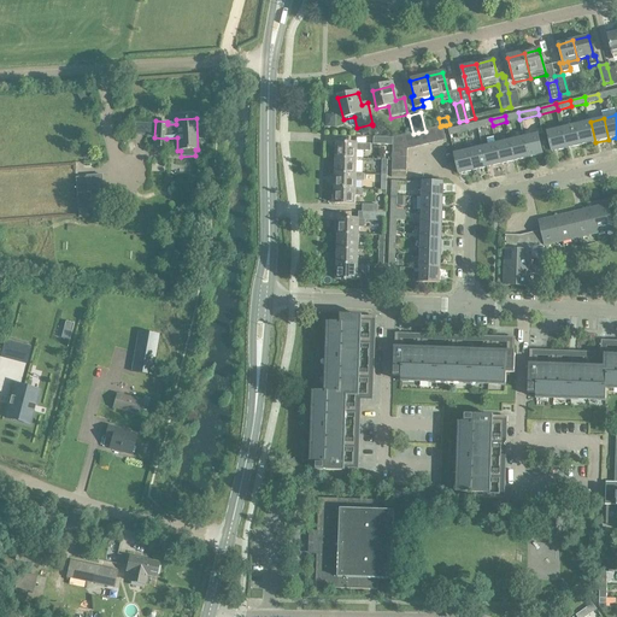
[(493,125),(491,119),(476,123),(477,129),(493,125)]
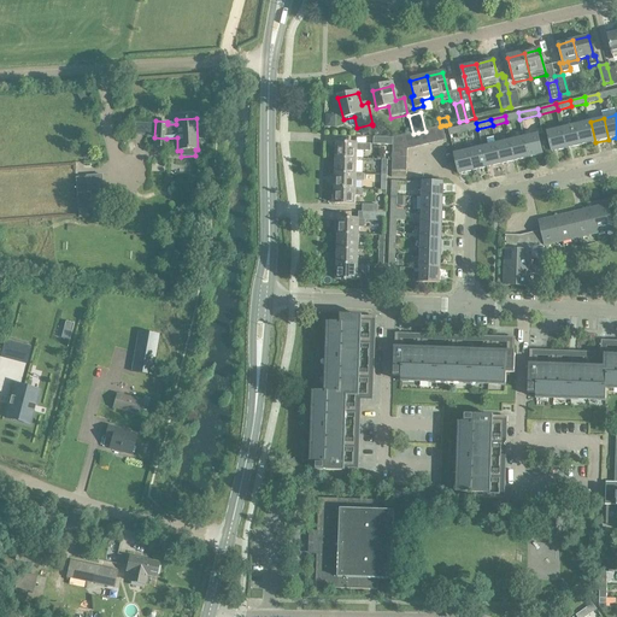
[(591,122),(576,125),(581,146),(595,142),(591,122)]
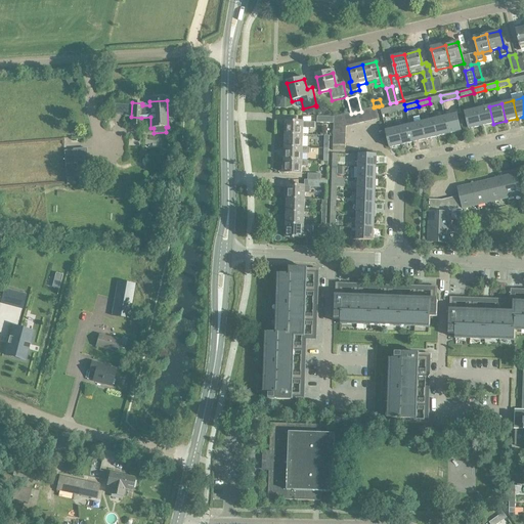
[(394,113),(393,106),(381,110),(382,115),(394,113)]
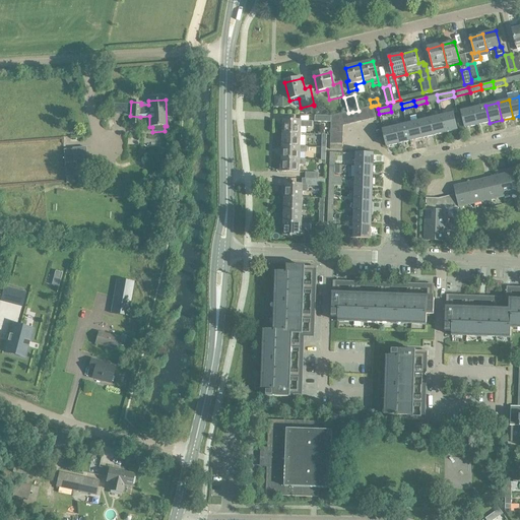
[(485,106),(473,109),(478,126),(490,123),(485,106)]
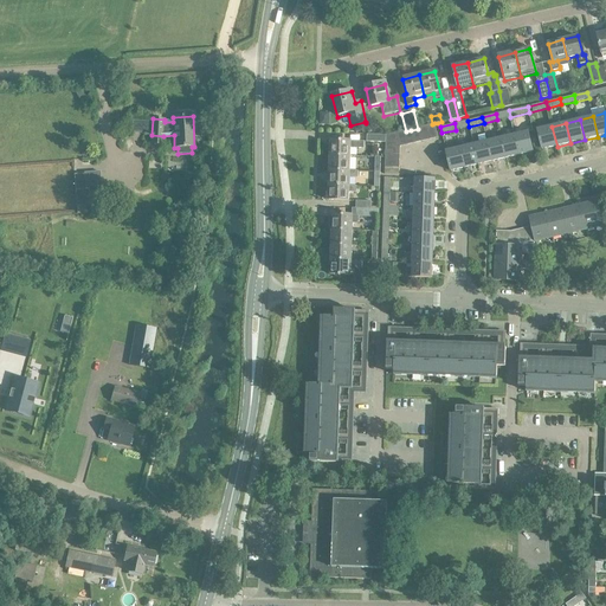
[(434,126),(426,127),(430,140),(438,137),(434,126)]
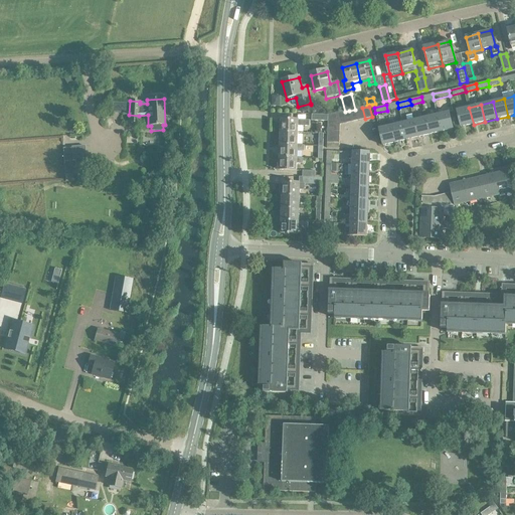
[(365,119),(362,108),(356,110),(359,120),(365,119)]
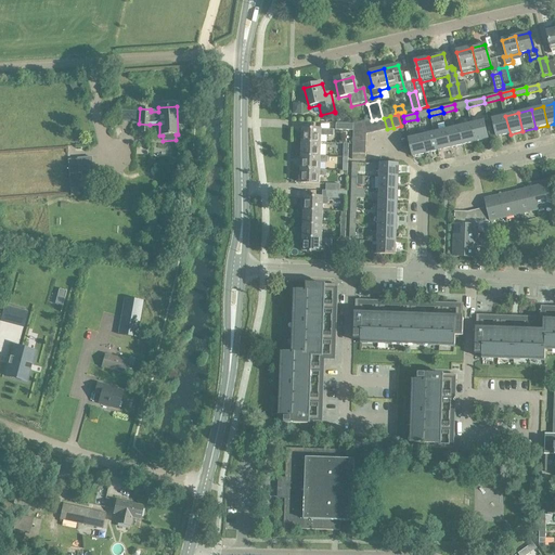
[(511,134),(505,116),(491,119),(495,138),(511,134)]
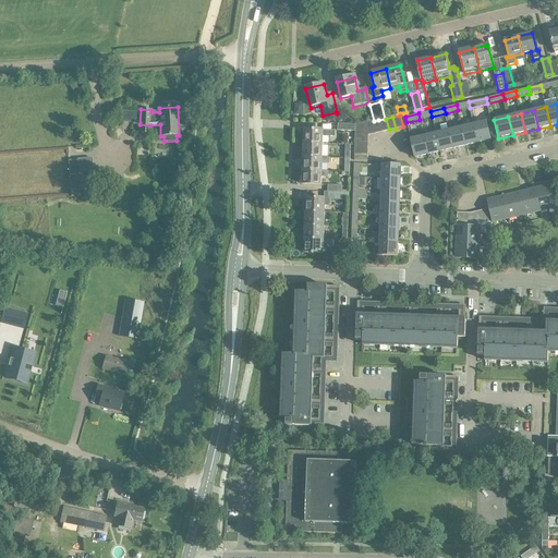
[(386,119),(385,119),(378,120),(381,132),(389,130),(386,119)]
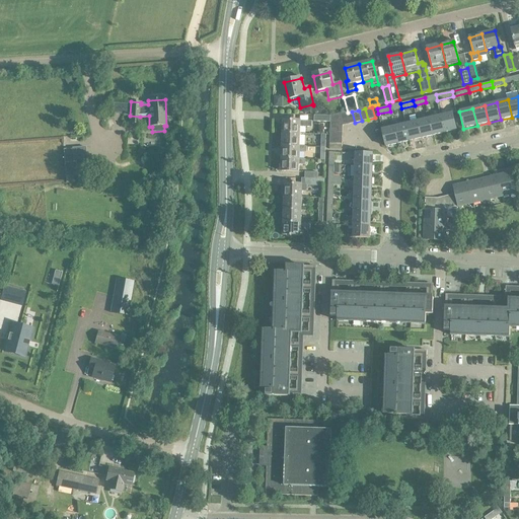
[(352,112),(348,113),(346,114),(349,125),(355,123),(352,112)]
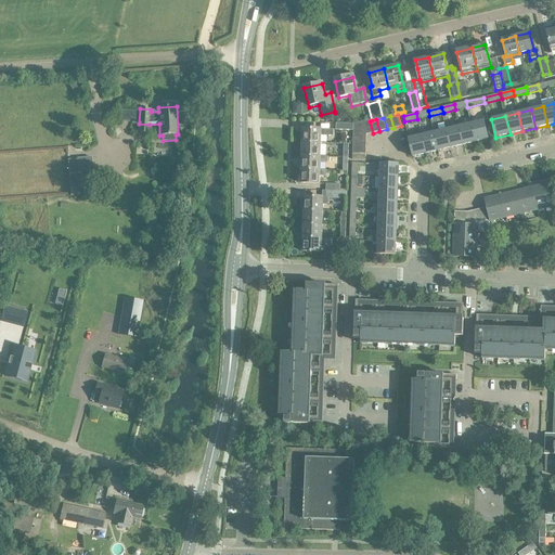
[(370,121),(363,123),(365,134),(373,133),(370,121)]
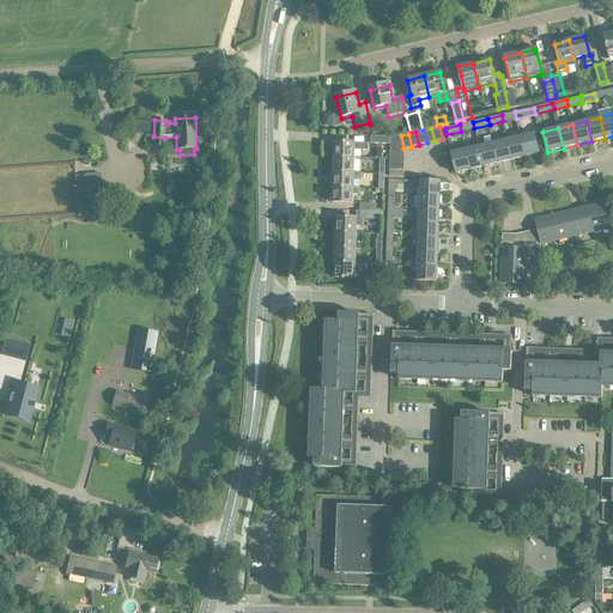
[(521,137),(526,157),(539,155),(534,134),(521,137)]
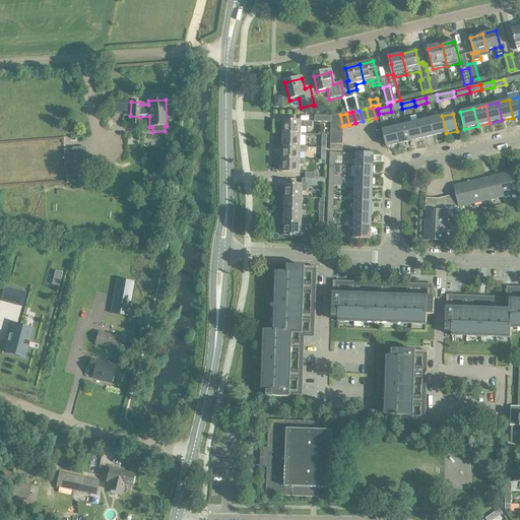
[(331,123),(331,131),(338,131),(342,131),(342,126),(340,115),(332,117),(331,123)]
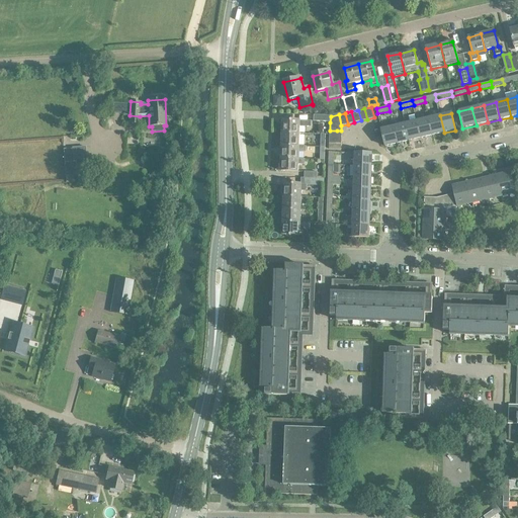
[(440,115),(429,118),(433,136),(444,133),(440,115)]
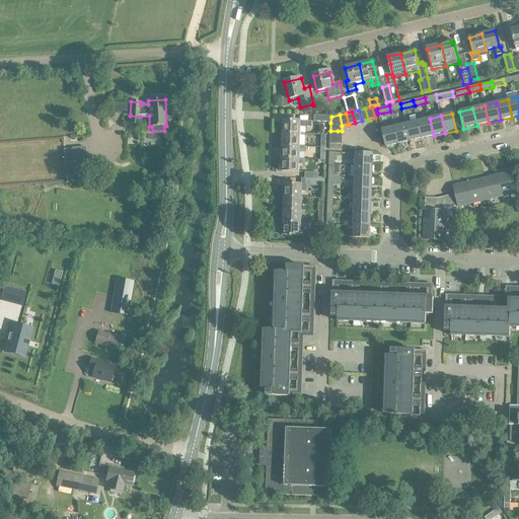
[(434,136),(430,119),(418,122),(422,139),(434,136)]
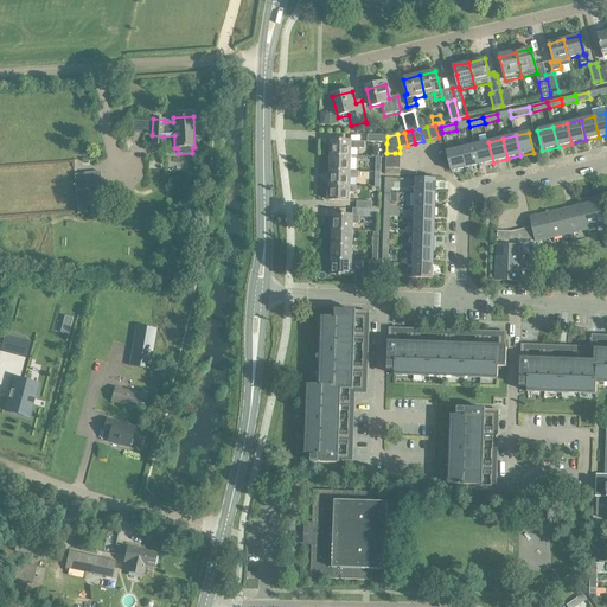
[(332,141),(331,155),(351,157),(352,149),(365,149),(365,144),(352,142),(352,141),(332,141)]
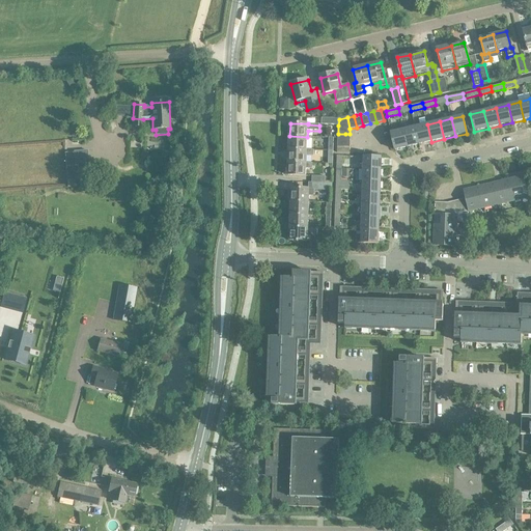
[(431,142),(427,124),(415,128),(419,145),(431,142)]
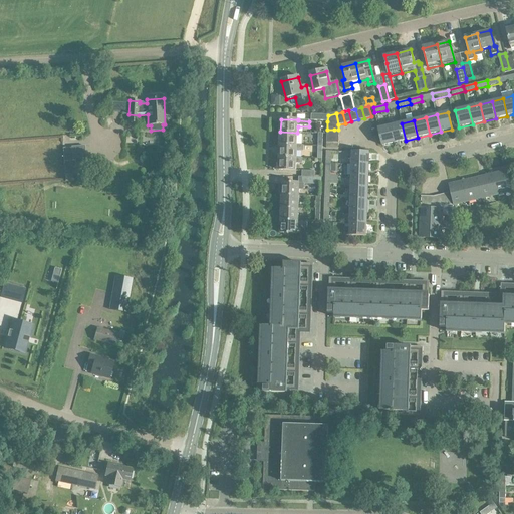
[(406,141),(402,123),(391,125),(395,143),(406,141)]
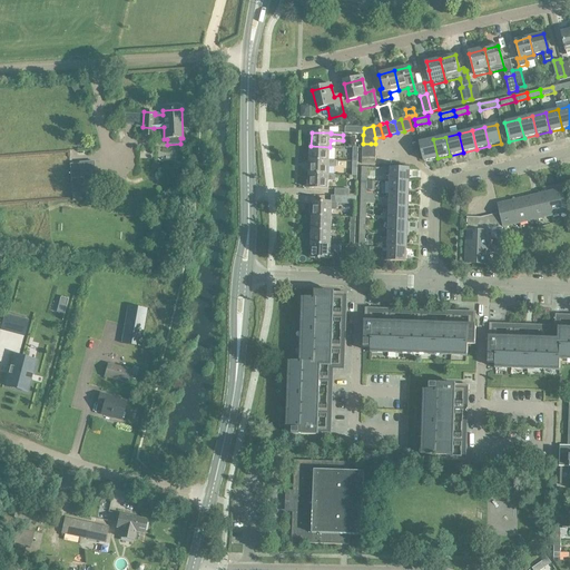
[(438,158),(433,139),(419,143),(423,161),(438,158)]
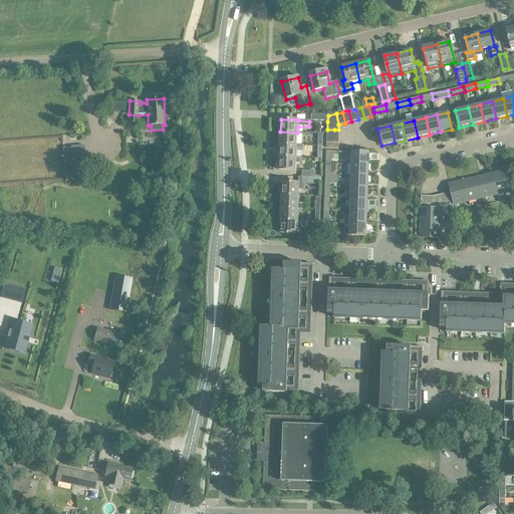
[(297,133),(280,132),(280,145),(297,145),(297,133)]
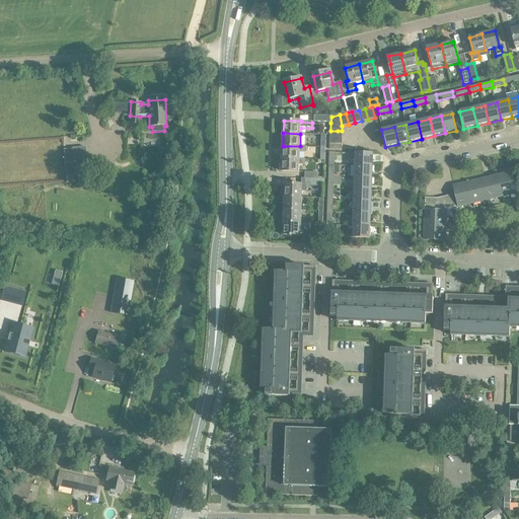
[(300,146),(283,146),(282,159),(299,159),(300,153),(307,153),(307,148),(300,147),(300,146)]
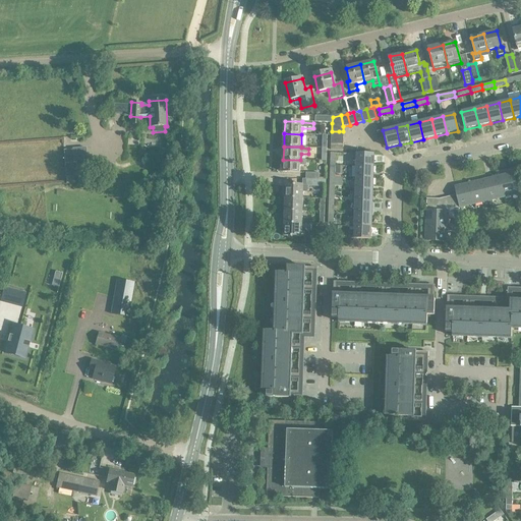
[(85,150),(72,150),(73,164),(87,163),(85,150)]
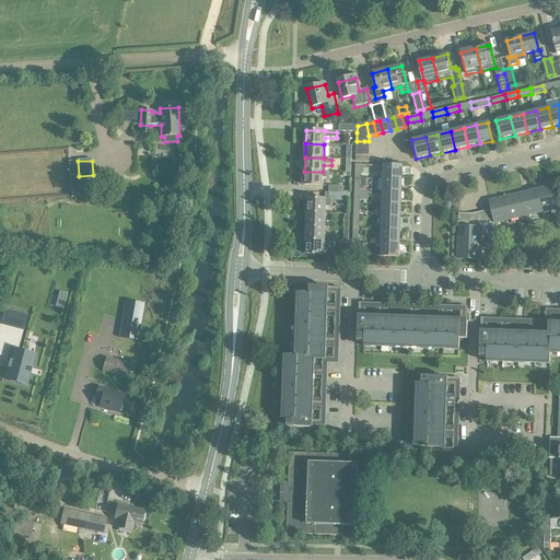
[(384,166),(384,179),(403,181),(403,167),(384,166)]
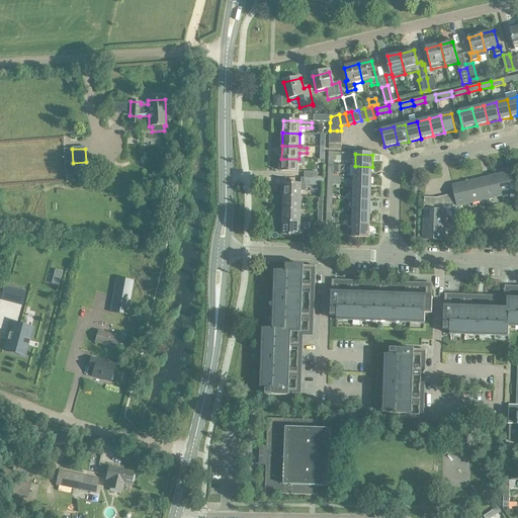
[(298,159),(281,159),(281,171),(298,172),(298,166),(305,166),(305,160),(298,160),(298,159)]
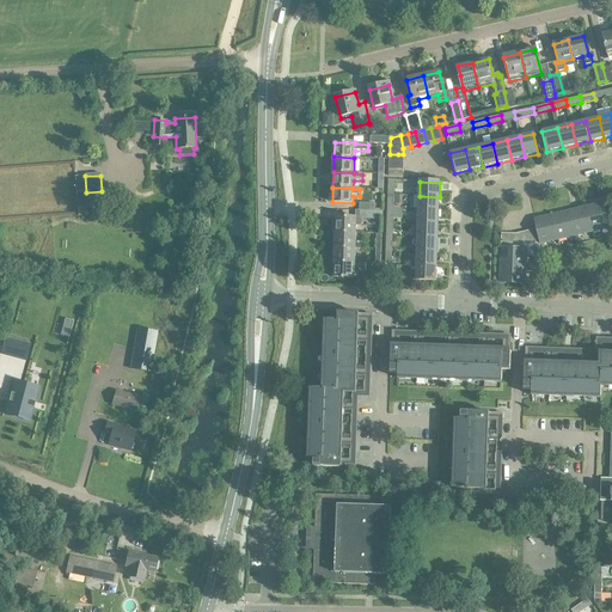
[(420,196),(418,210),(439,210),(440,197),(420,196)]
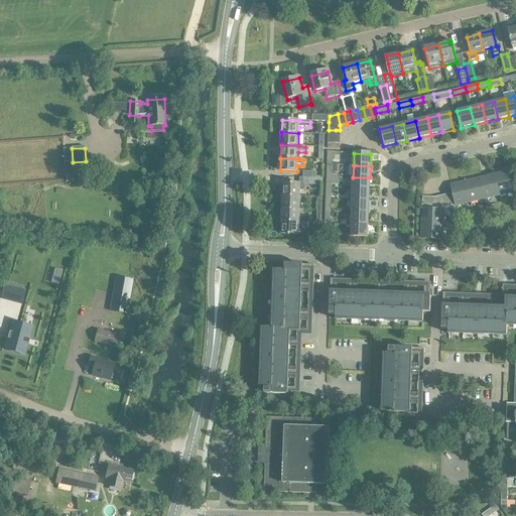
[(508,171),(495,174),(500,196),(514,192),(508,171)]
